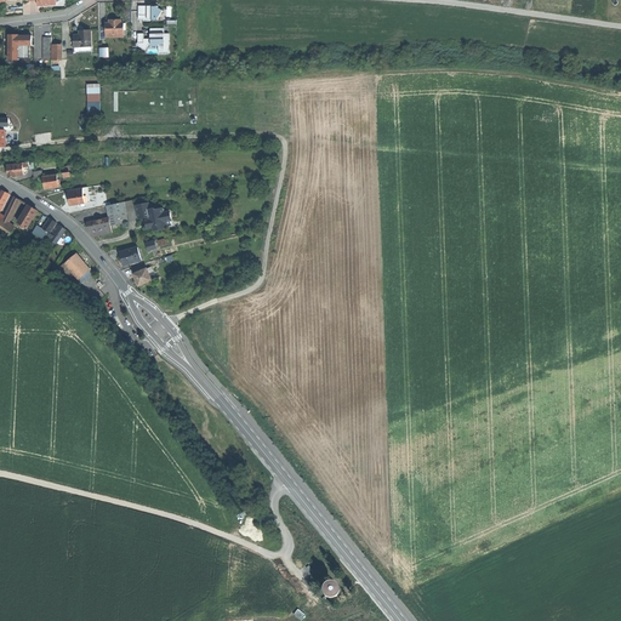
[(159,20),(159,5),(140,6),(140,15),(138,15),(138,20),(144,20),(144,21),(151,21),(151,20),(159,20)]
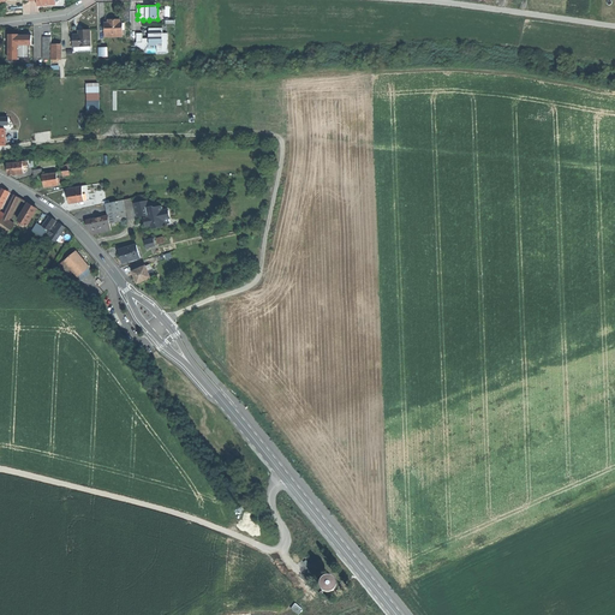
[(120,21),(114,21),(114,24),(108,24),(106,23),(106,37),(121,37),(123,23),(120,23),(120,21)]
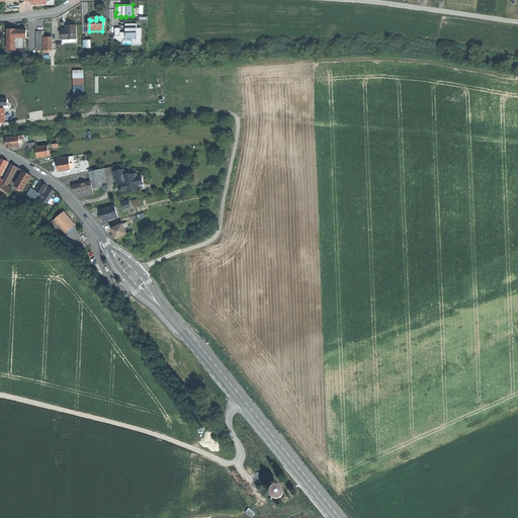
[(138,28),(138,23),(125,23),(126,31),(120,32),(120,27),(115,28),(115,35),(114,35),(115,37),(121,41),(123,37),(134,37),(134,45),(142,44),(142,27),(138,28)]
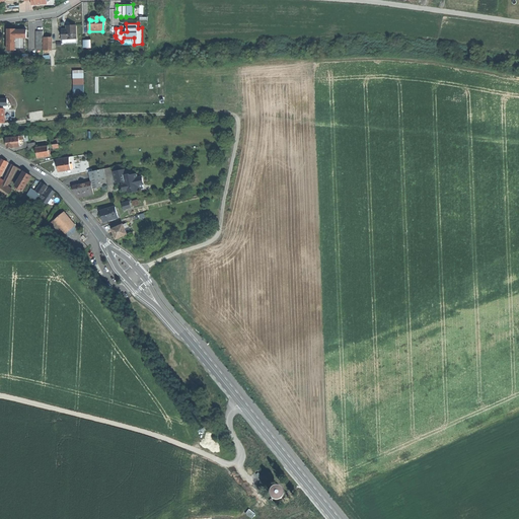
[(72,26),(70,26),(70,30),(67,30),(61,30),(61,35),(62,35),(62,41),(67,41),(68,41),(76,41),(76,26),(72,26)]
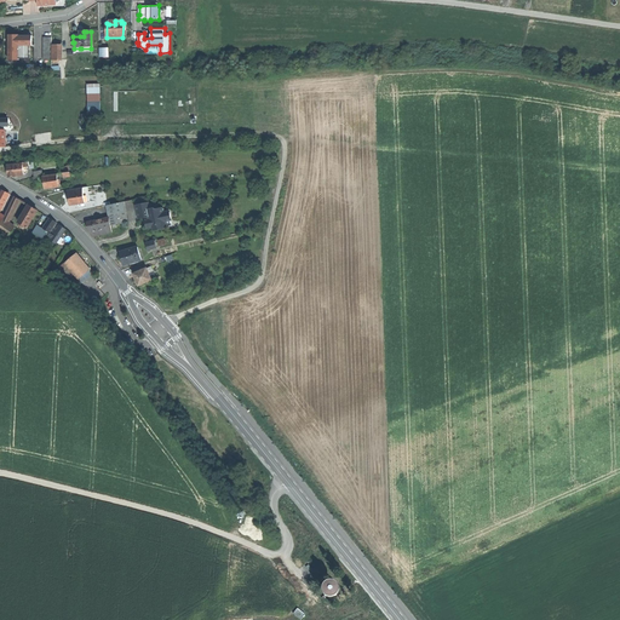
[(9,34),(10,61),(19,59),(19,45),(33,45),(33,33),(9,34)]
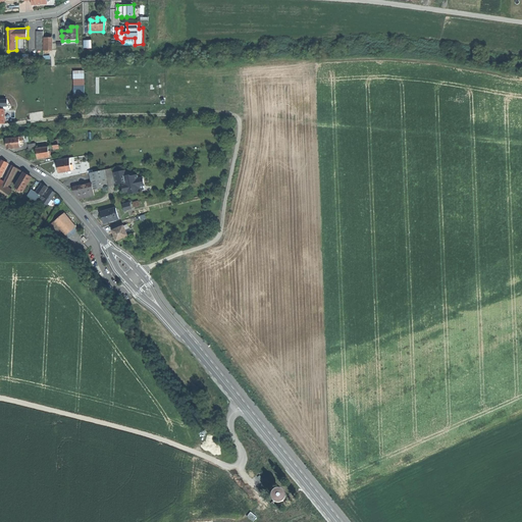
[(10,144),(10,150),(20,148),(20,147),(19,142),(18,138),(9,139),(10,144)]
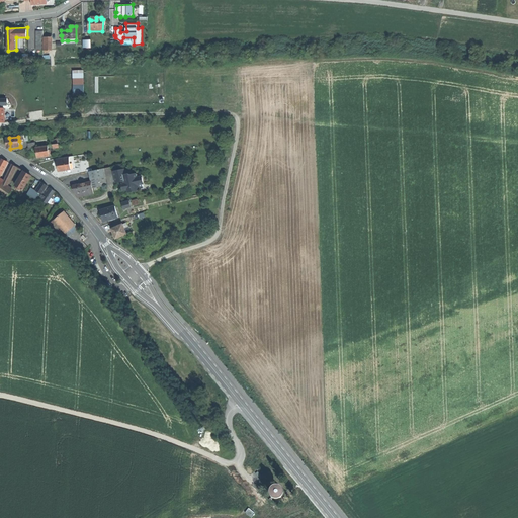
[(35,153),(36,158),(49,157),(48,150),(48,147),(35,148),(35,153)]
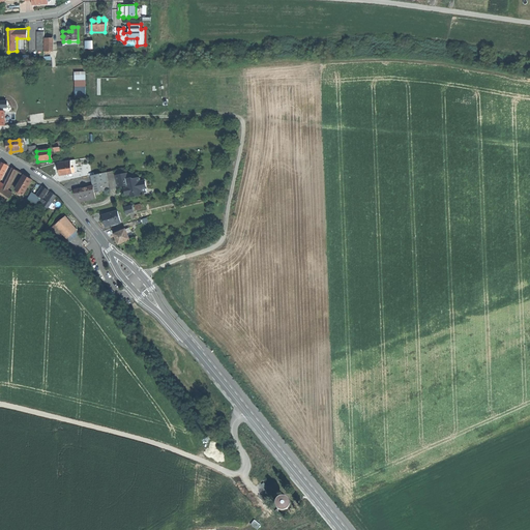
[(70,162),(57,164),(58,169),(59,176),(72,174),(70,162)]
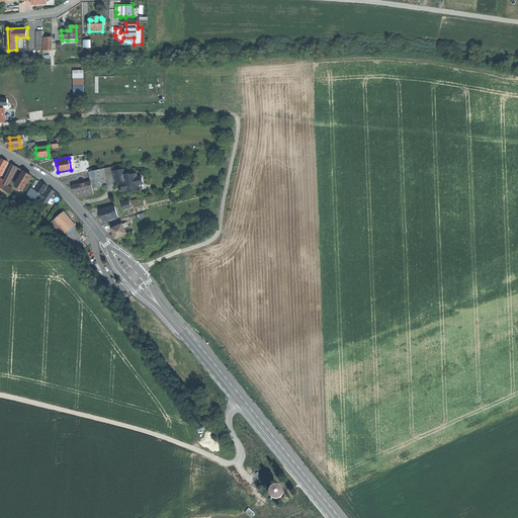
[(16,167),(12,165),(0,187),(0,194),(11,202),(17,194),(6,186),(16,167)]
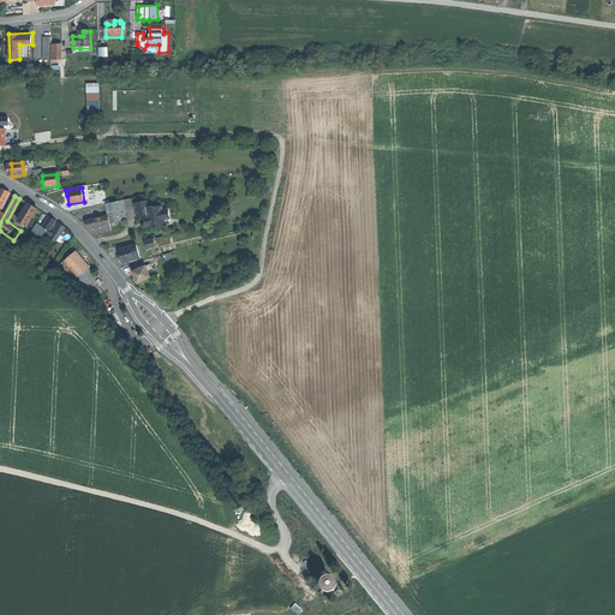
[(123,201),(111,203),(113,212),(118,210),(125,209),(123,201)]
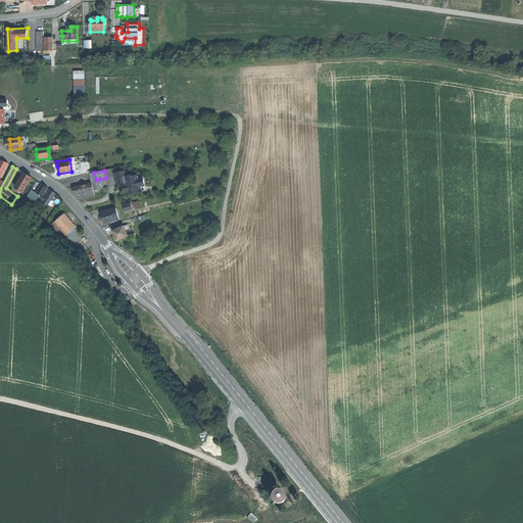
[(115,179),(116,184),(125,183),(125,186),(124,186),(123,188),(124,190),(126,192),(128,192),(128,195),(134,194),(133,193),(136,193),(136,192),(140,191),(139,187),(144,185),(143,178),(137,179),(136,176),(131,177),(131,175),(127,176),(126,171),(114,173),(115,179)]
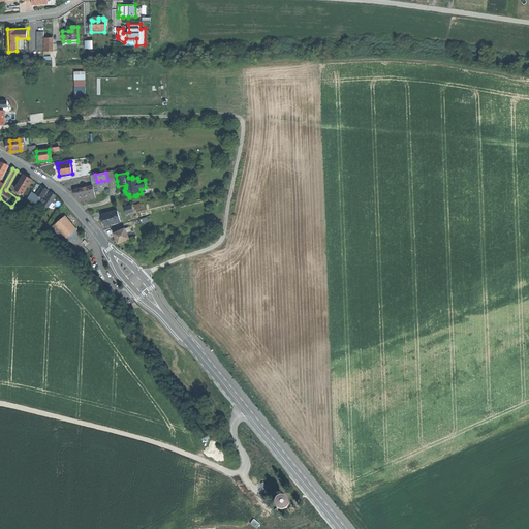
[(90,176),(92,187),(93,192),(99,191),(97,182),(95,175),(90,176)]
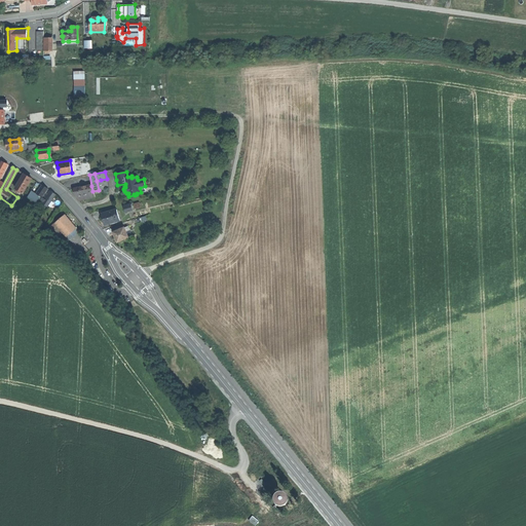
[(15,190),(23,194),(32,180),(28,177),(25,175),(15,190)]
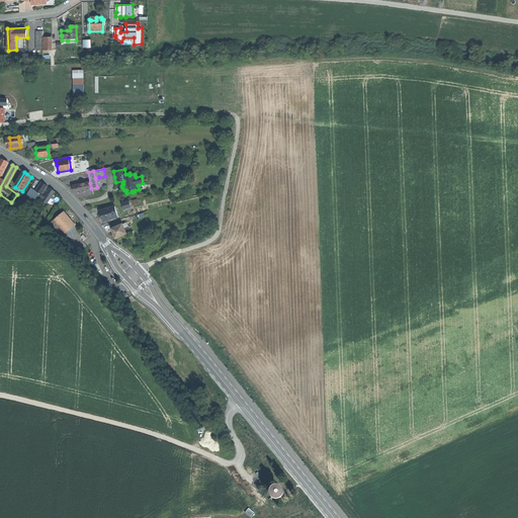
[(35,197),(38,199),(47,187),(44,185),(41,183),(35,191),(38,193),(35,197)]
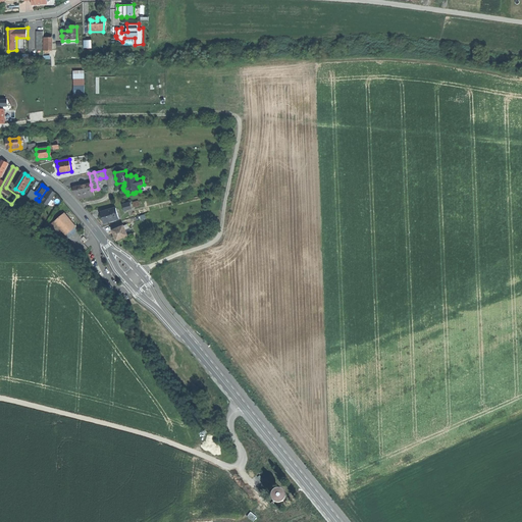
[(91,185),(73,188),(74,191),(75,194),(84,192),(92,190),(91,185)]
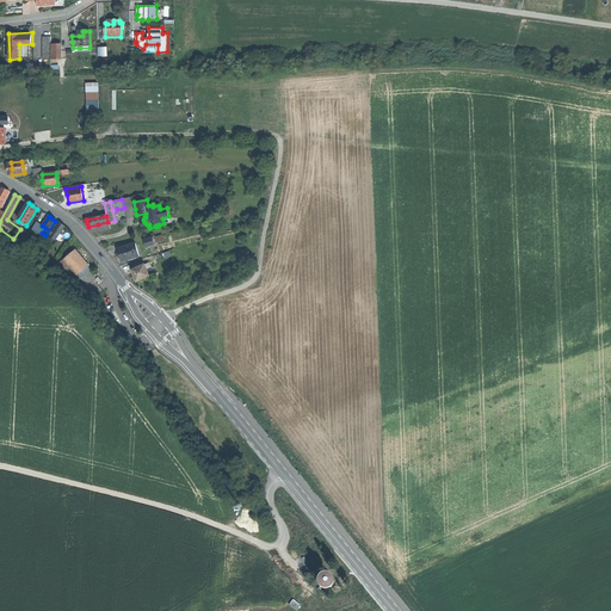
[(53,234),(57,238),(65,227),(62,226),(59,223),(53,234)]
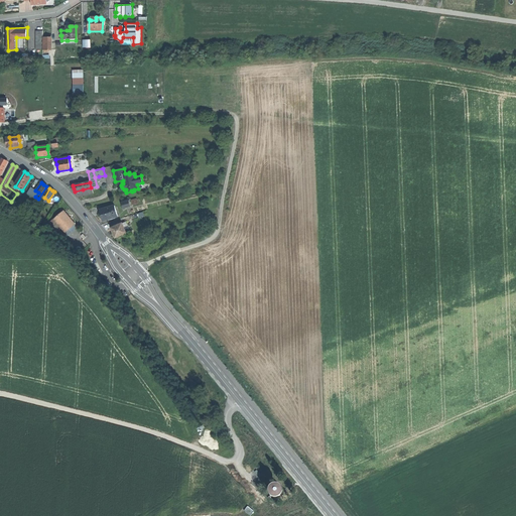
[(45,204),(48,201),(44,198),(41,196),(38,199),(45,204)]
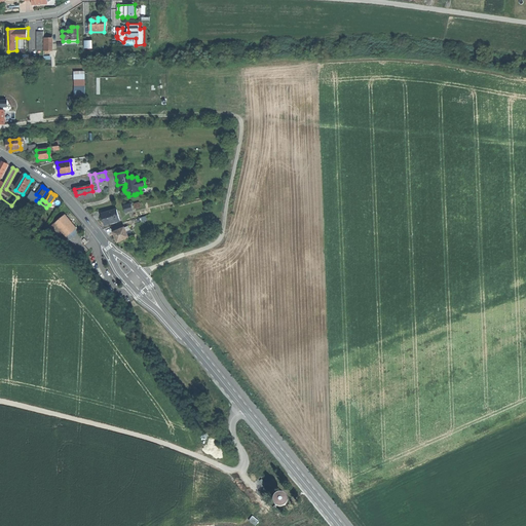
[(123,205),(124,212),(132,210),(129,203),(123,205)]
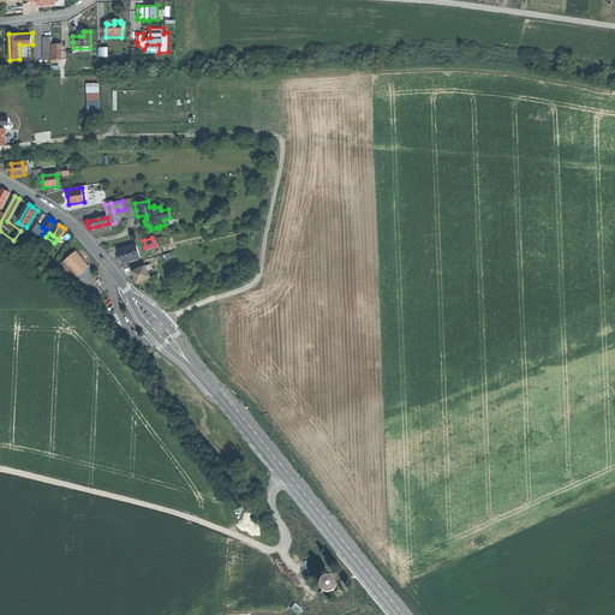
[(121,257),(124,263),(141,258),(137,246),(120,251),(121,257)]
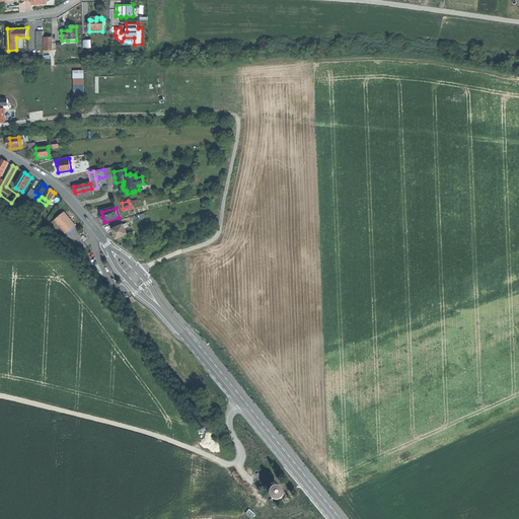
[(62,230),(65,234),(74,226),(69,220),(64,214),(55,221),(62,230)]
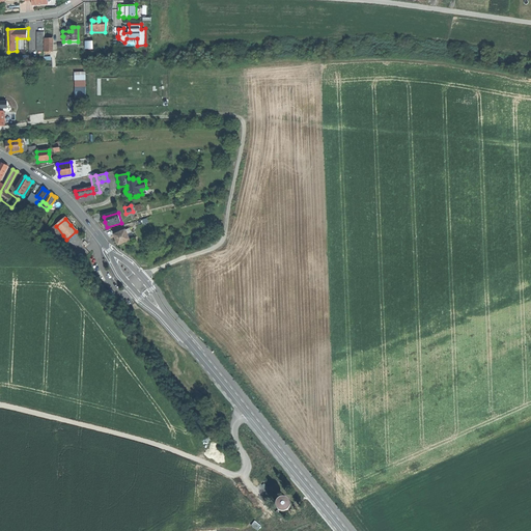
[(57,241),(63,235),(56,226),(50,231),(57,241)]
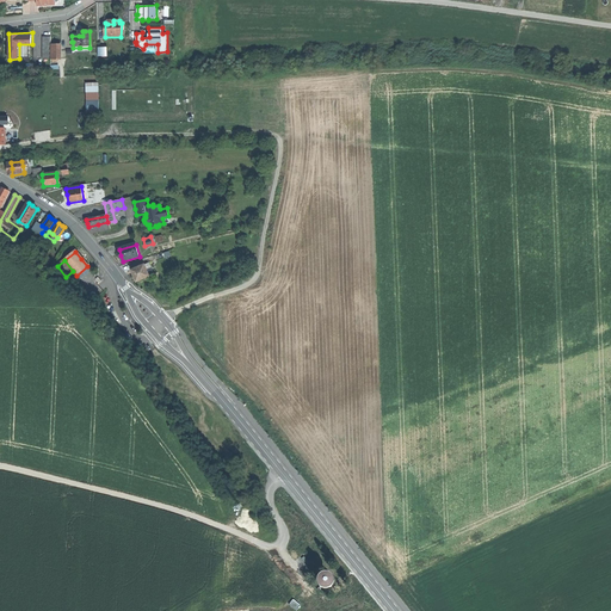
[(131,276),(134,281),(147,277),(143,265),(139,267),(135,267),(130,270),(131,276)]
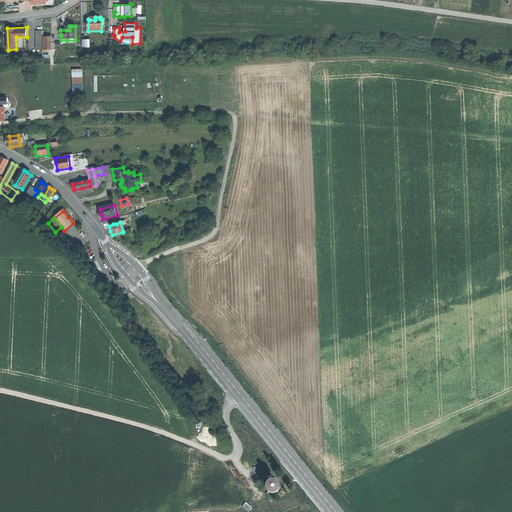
[(273,494),(276,493),(277,489),(276,485),(272,484),(269,486),(267,489),(269,493),(273,494)]
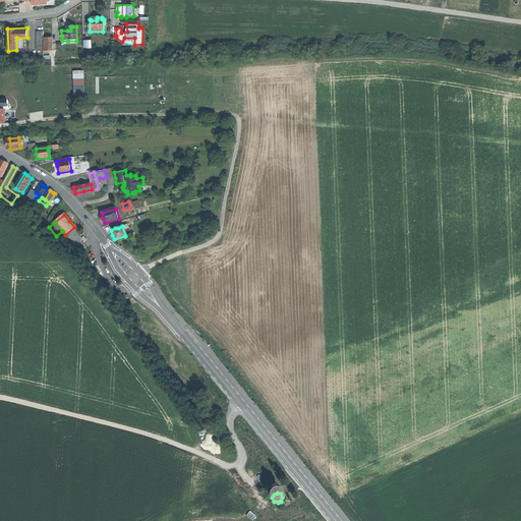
[(250,511),(247,515),(253,519),(256,515),(250,511)]
